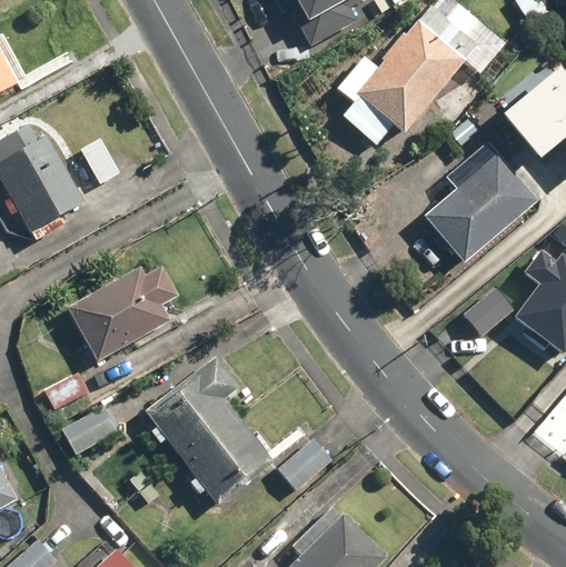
[(283,0),(309,47),(357,21),(346,0),(283,0)]
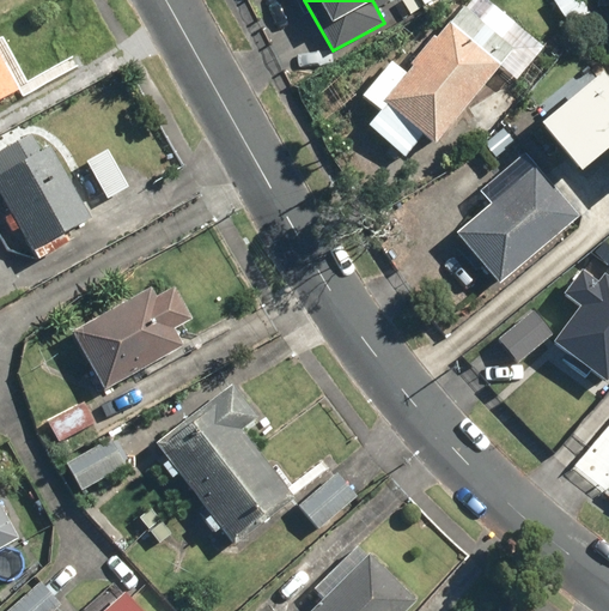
[(511,47),(458,5),(403,73),(391,64),(363,98),(378,110),(365,126),(402,156),(420,134),(432,144),(511,47)]
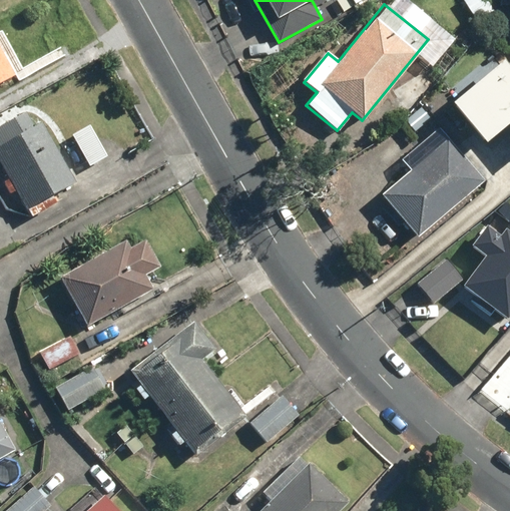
[(0,44),(0,83),(17,74),(0,44)]
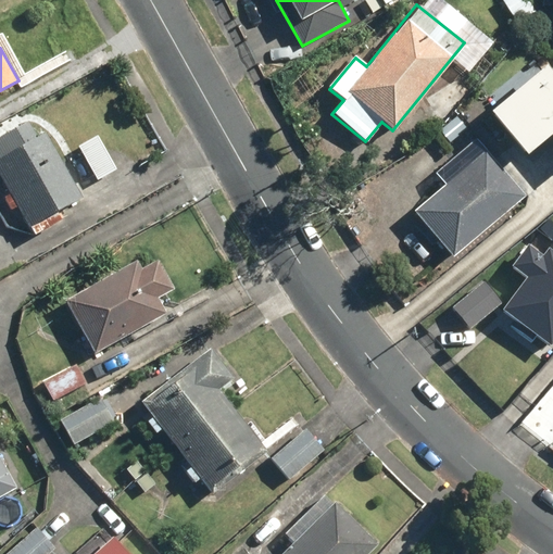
[(552,66),(548,70),(545,66),(489,114),(527,158),(551,138),(552,139),(552,66)]
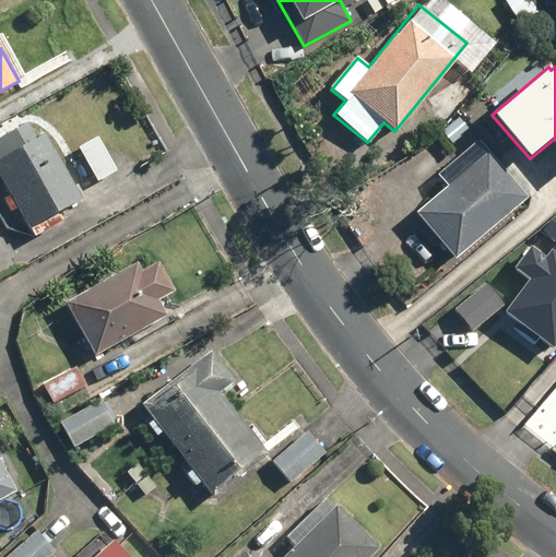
[(0,174),(30,228),(84,199),(48,135),(38,141),(27,121),(0,137),(0,174)]
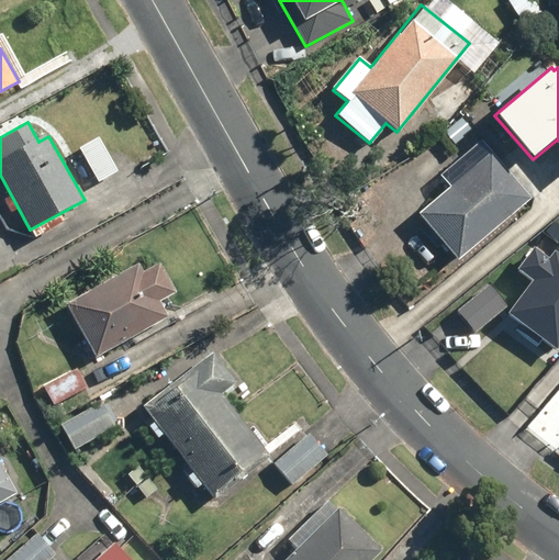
[(78,147),(99,181),(118,170),(98,135),(78,147)]
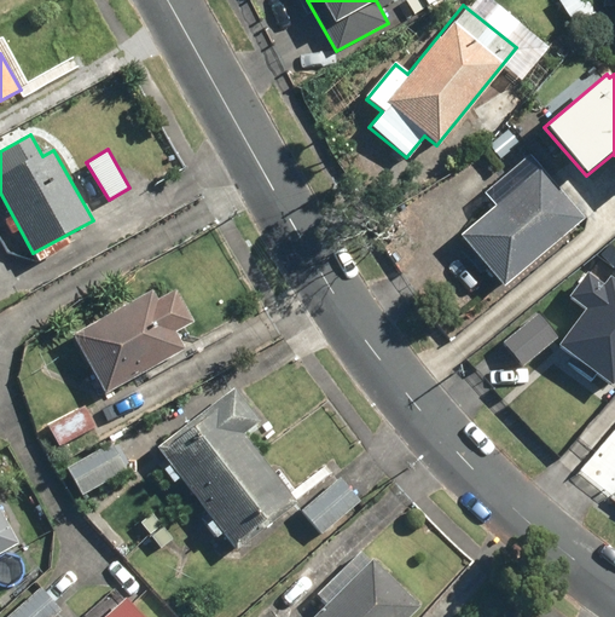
[(582,218),(539,166),(459,235),(503,286),(582,218)]
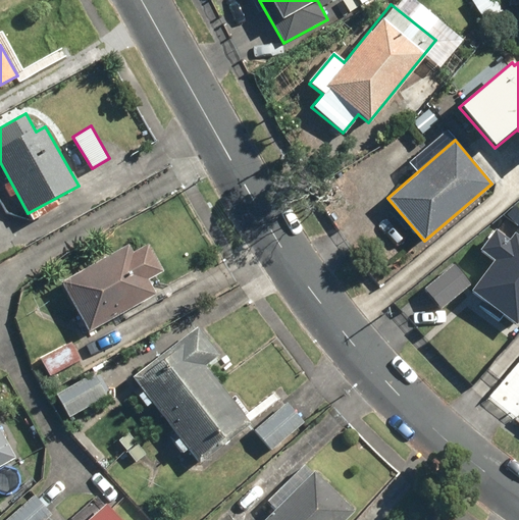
[(518,236),(513,231),(507,239),(494,228),(478,249),(492,259),(469,290),(515,324),(518,320),(518,236)]
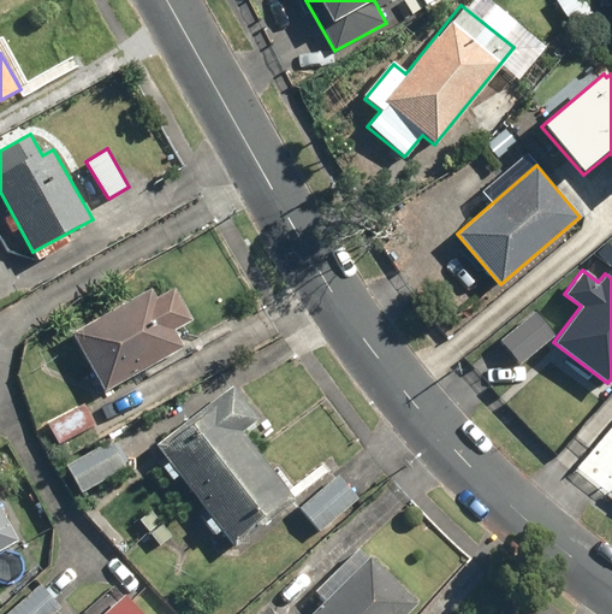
[(73,332),(107,391),(185,347),(176,330),(195,319),(176,288),(156,299),(150,289),(73,332)]
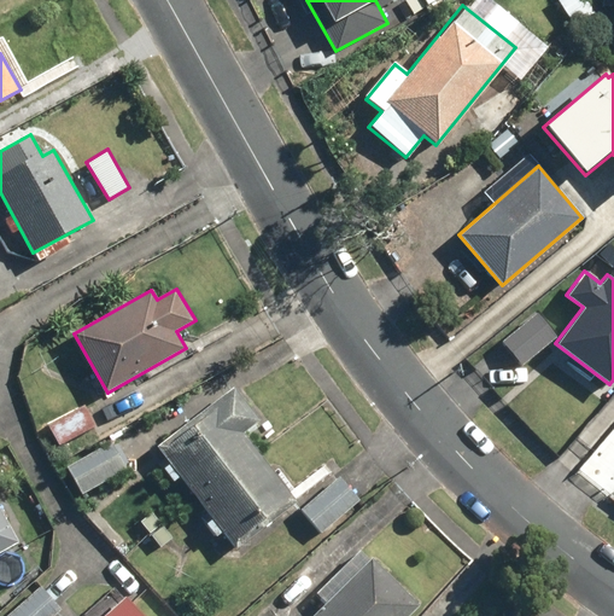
[(158,443),(237,546),(297,500),(245,431),(262,419),(235,385),(158,443)]
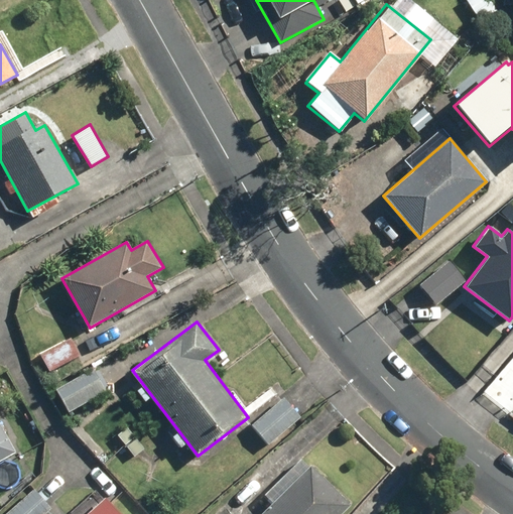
[(40,352),(50,370),(81,354),(72,336),(40,352)]
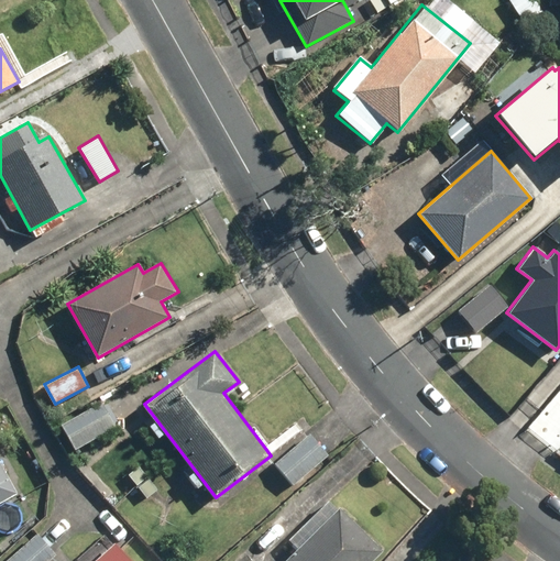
[(62,422),(76,449),(117,426),(102,400),(62,422)]
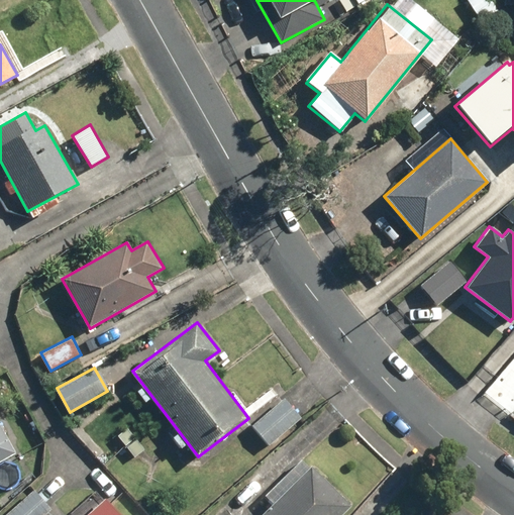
[(252,424),(270,444),(300,418),(283,398),(252,424)]
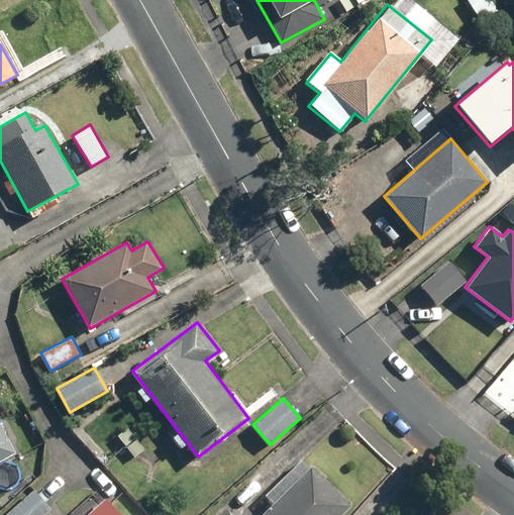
[(0,462),(17,453),(0,421),(0,462)]
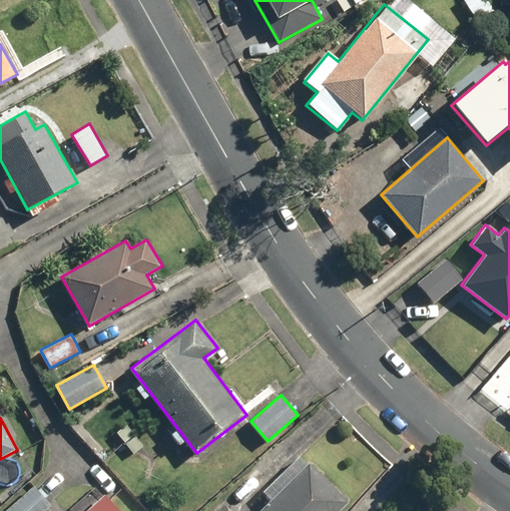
[(114,429),(133,453),(144,444),(126,420),(114,429)]
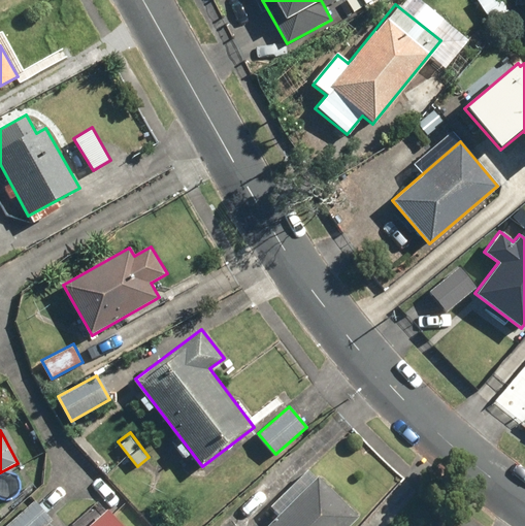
[(265,525),(348,525),(359,516),(319,474),(265,525)]
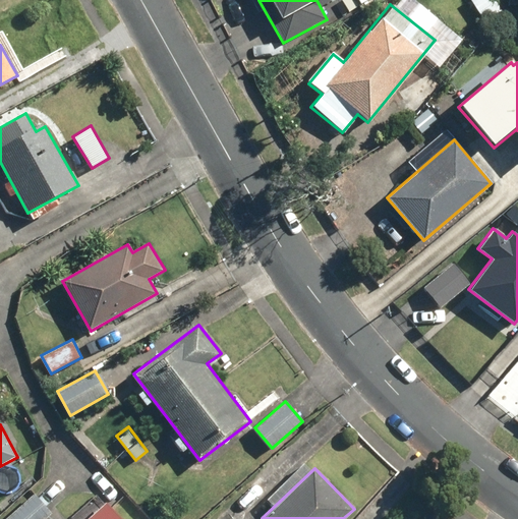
[(3,518),(46,518),(53,514),(36,493),(3,518)]
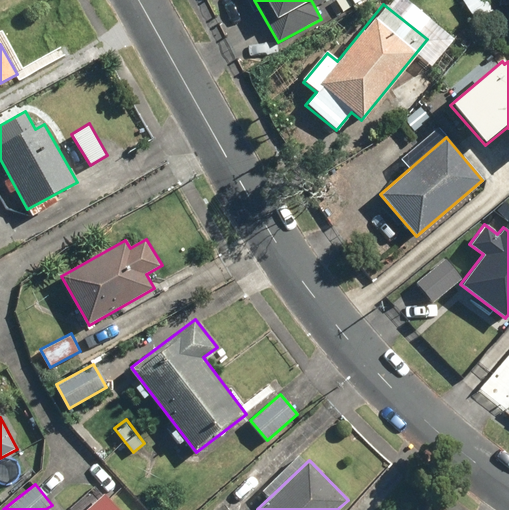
[(86,509),(121,509),(106,493),(86,509)]
